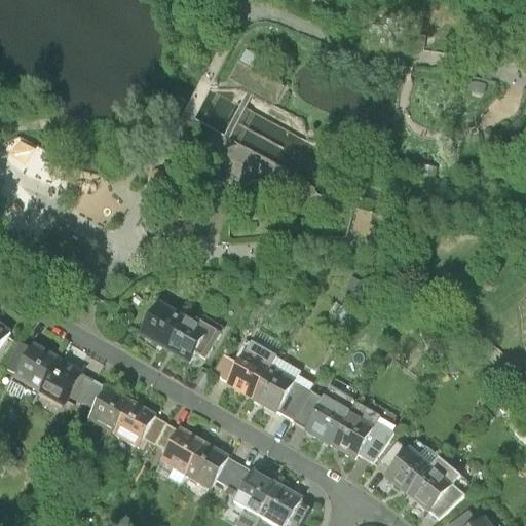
[(288,85),(242,61),(233,78),(278,103),(288,85)]
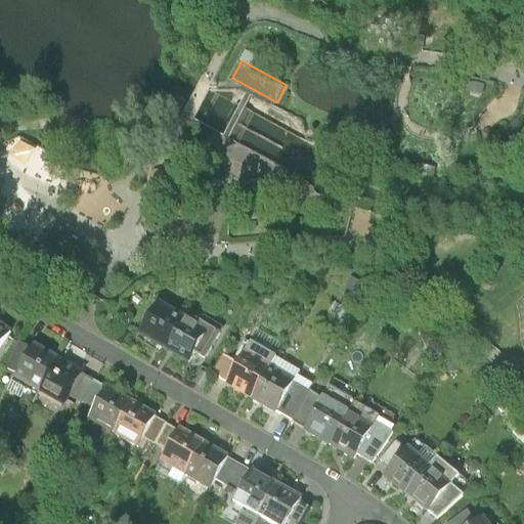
[(139,333),(163,347),(178,321),(154,307),(139,333)]
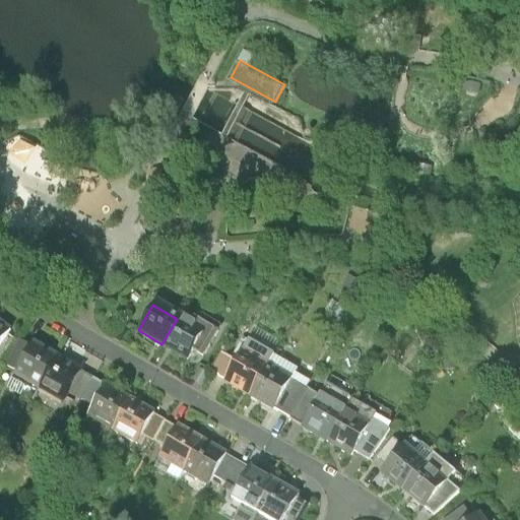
[(161,344),(186,359),(201,333),(177,319),(161,344)]
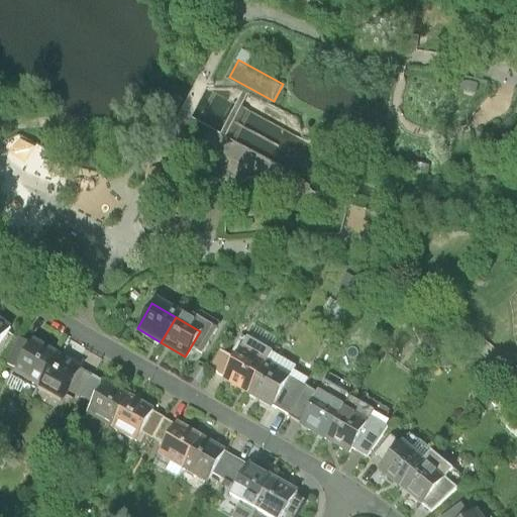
[(0,321),(0,345),(12,330),(0,321)]
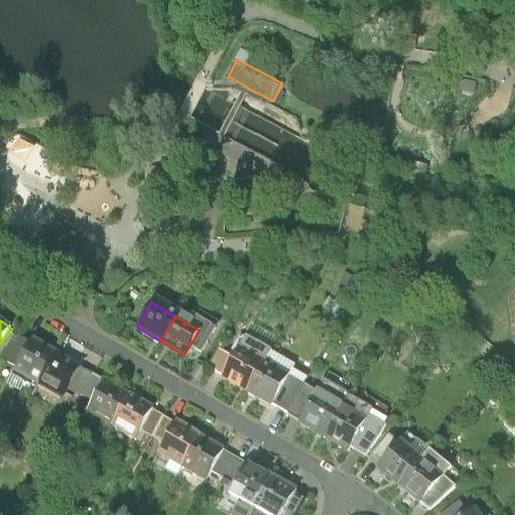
[(11,367),(35,381),(53,351),(29,337),(11,367)]
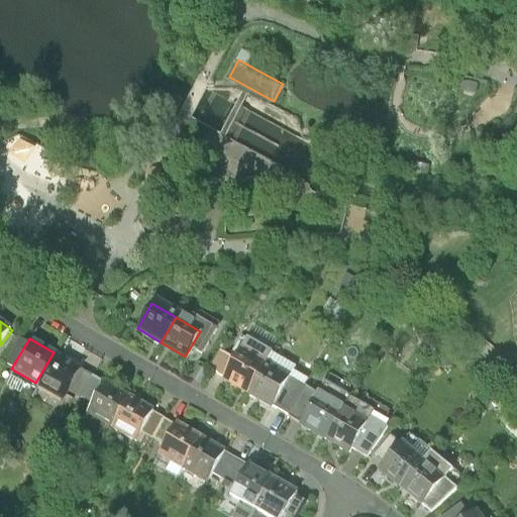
[(220,379),(245,393),(263,364),(237,349),(220,379)]
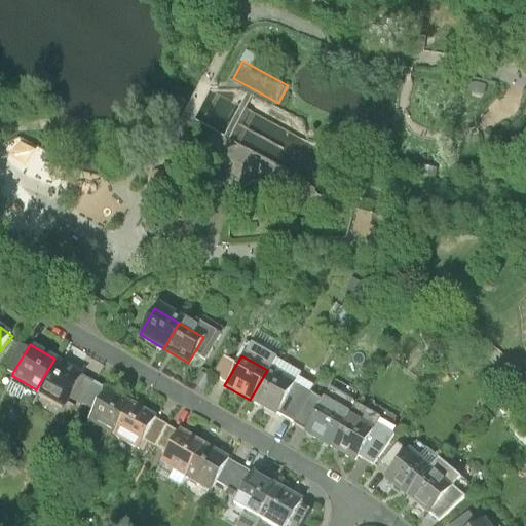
[(54,359),(36,389),(62,405),(80,374),(54,359)]
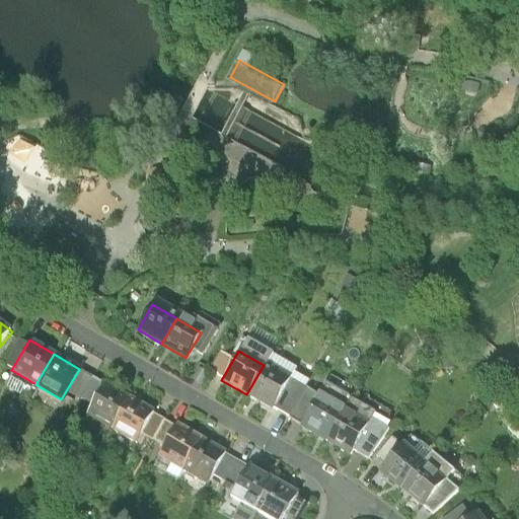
[(246,394),(272,410),(274,405),(289,380),(264,365),(246,394)]
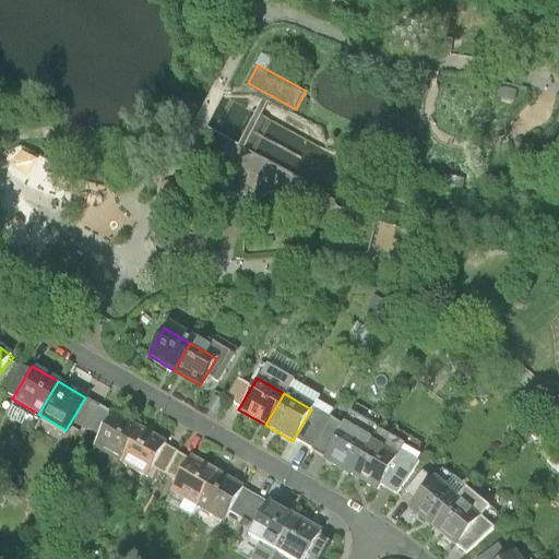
[(328,418),(311,409),(295,437),(311,445),(328,418)]
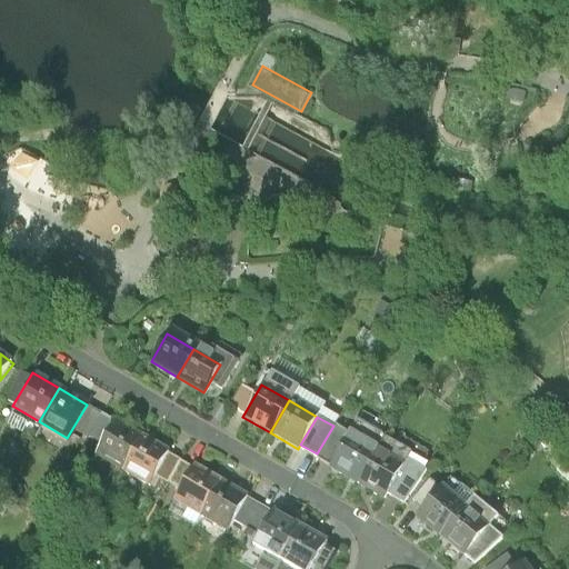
[(119,469),(139,435),(111,418),(91,452),(119,469)]
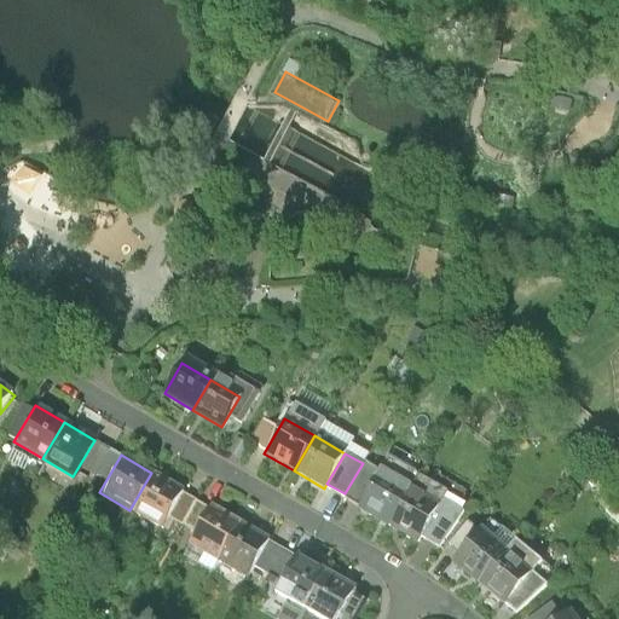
[(380,474),(363,463),(345,493),(362,503),(380,474)]
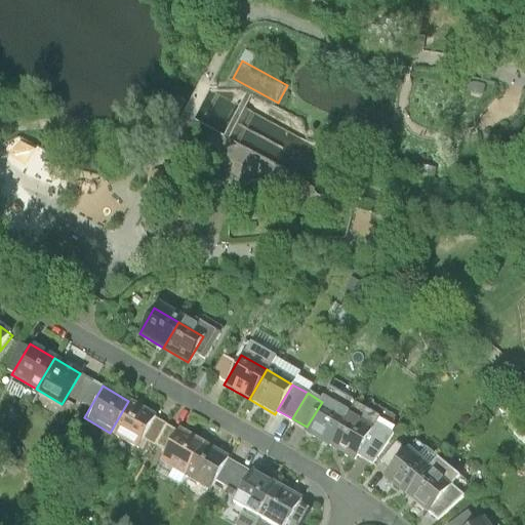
[(306,428),(330,442),(348,412),(324,398),(322,402),(307,427),(306,428)]
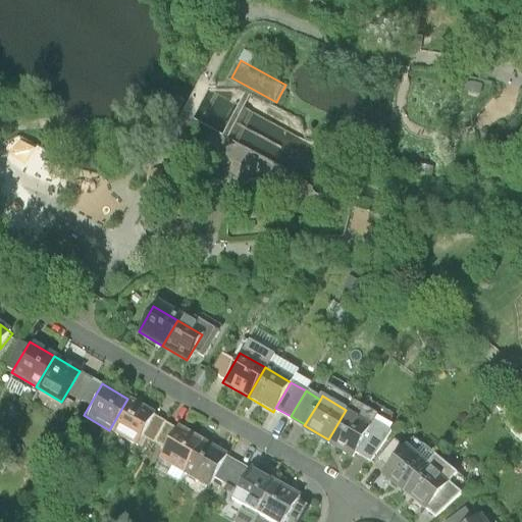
[(127,399),(109,430),(134,445),(140,434),(152,413),(127,399)]
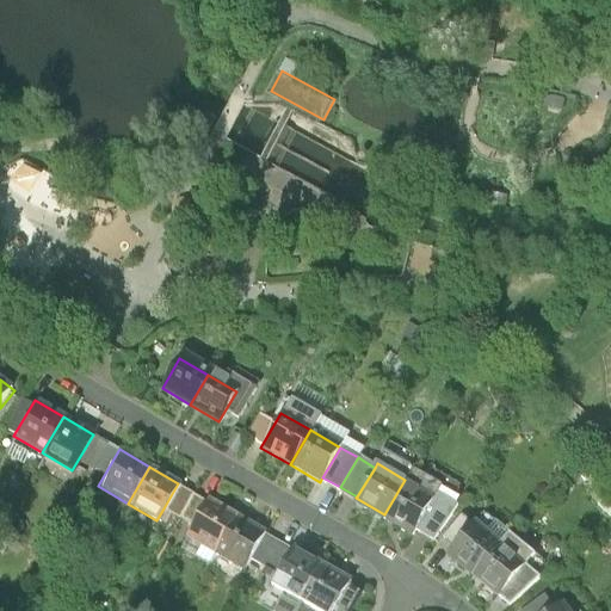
[(384,514),(413,531),(414,529),(433,497),(405,480),(384,514)]
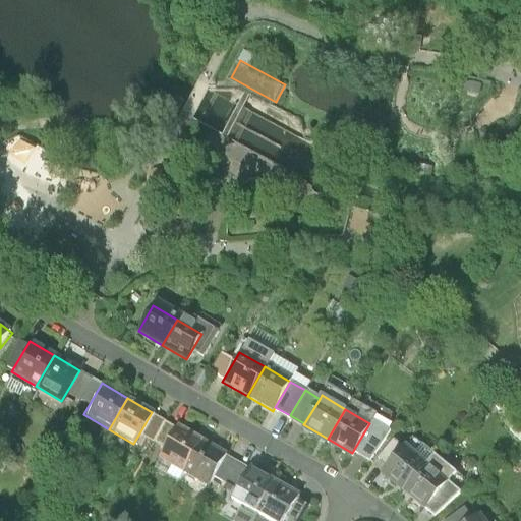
[(176,426),(152,412),(139,433),(164,449),(176,426)]
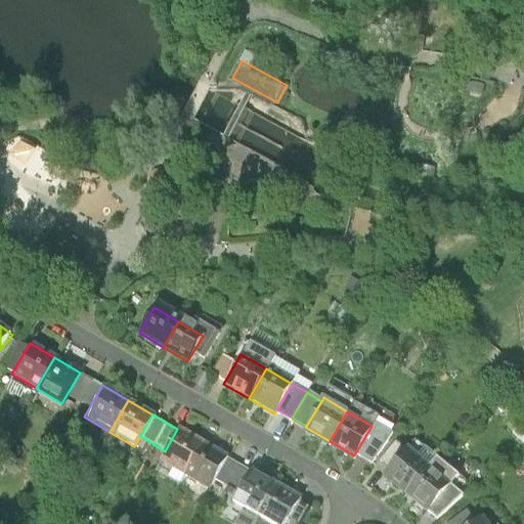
[(374,422),(372,426),(355,453),(370,463),(390,431),(374,422)]
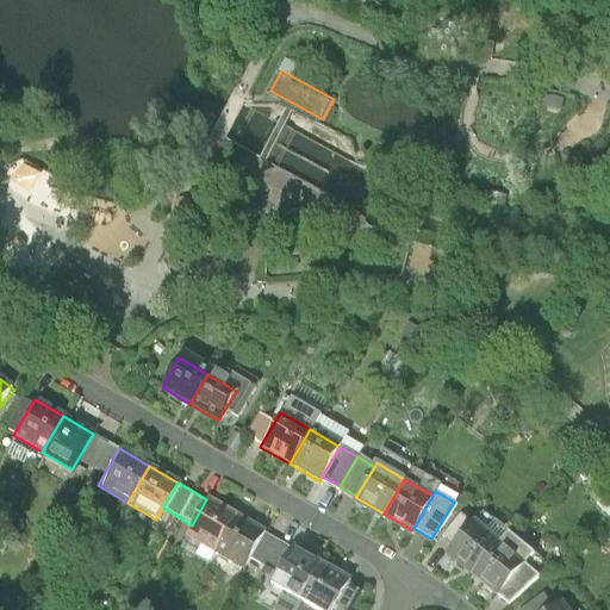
[(186,535),(213,552),(235,516),(206,499),(192,526),(186,535)]
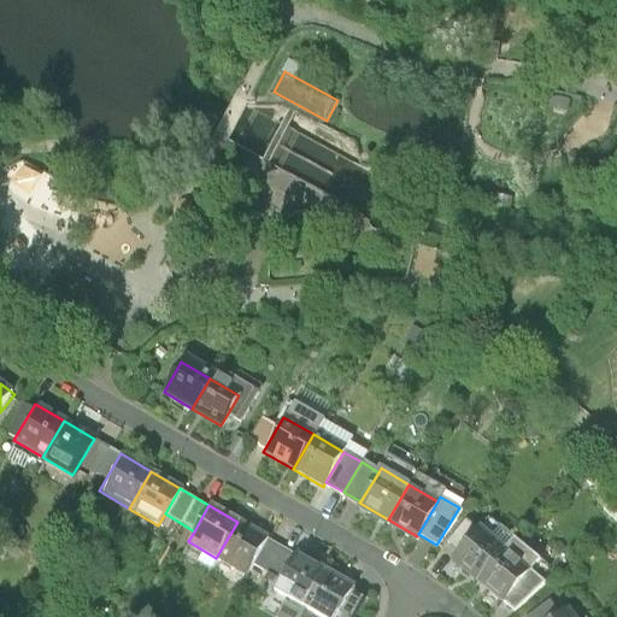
[(238,522),(216,558),(245,575),(265,539),(238,522)]
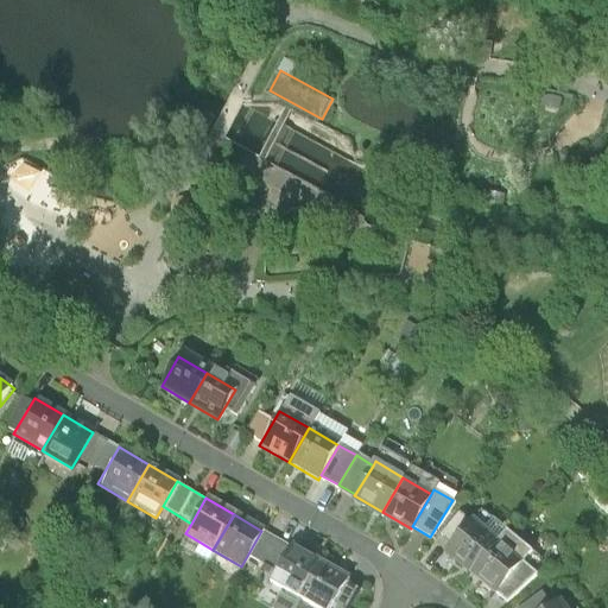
[(443,551),(469,572),(496,540),(470,519),(443,551)]
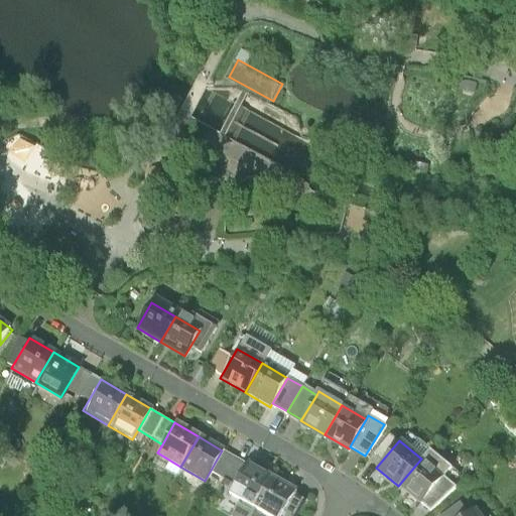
[(398,486),(420,504),(421,502),(442,477),(421,459),(398,486)]
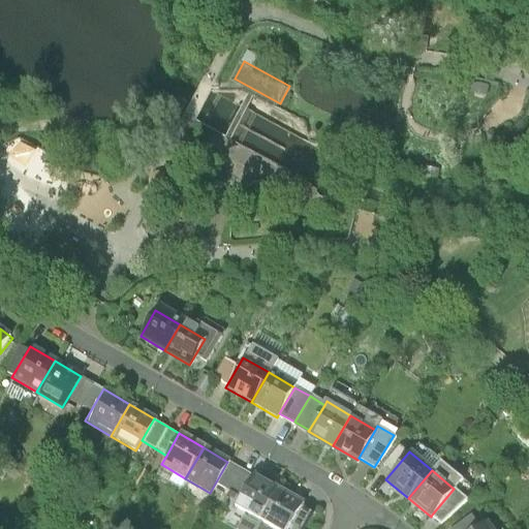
[(232,502),(258,518),(276,488),(250,472),(232,502)]
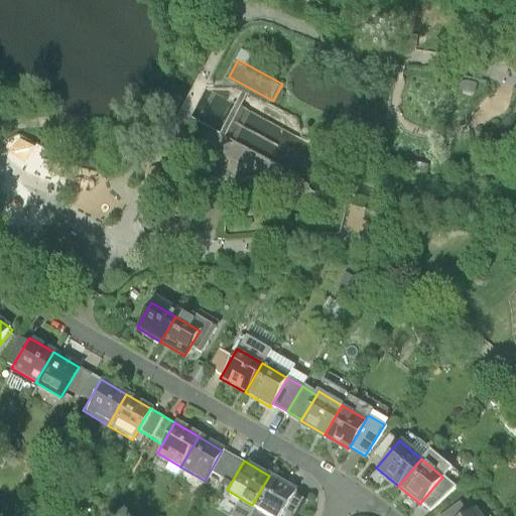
[(269,476),(252,505),(270,515),(293,515),(303,500),(291,493),(293,490),(269,476)]
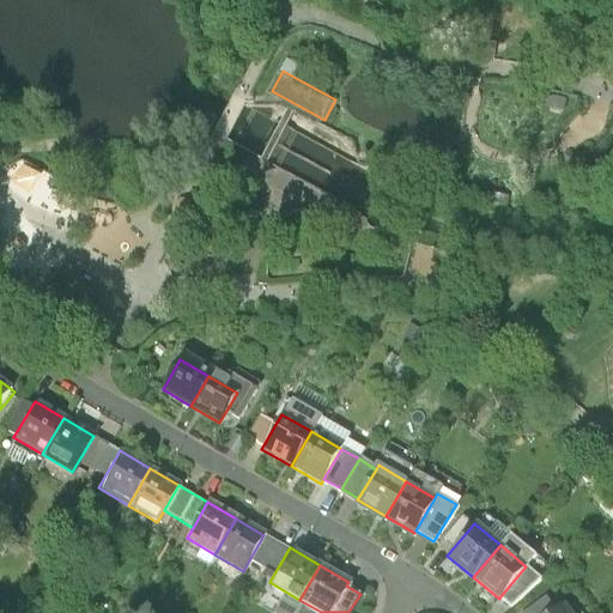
[(541,580),(526,566),(501,596),(514,608),(541,580)]
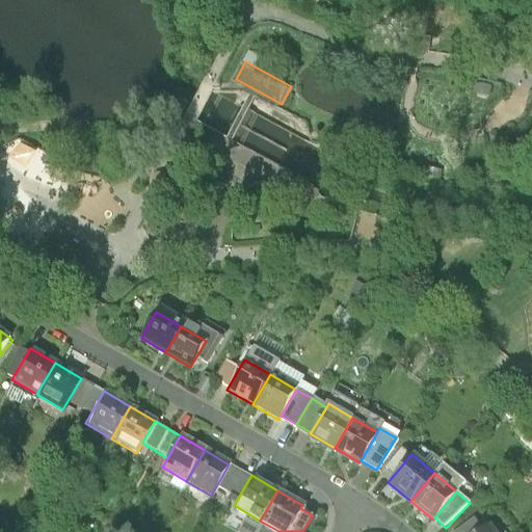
[(247,519),(242,531),(261,531),(264,525),(247,519)]
